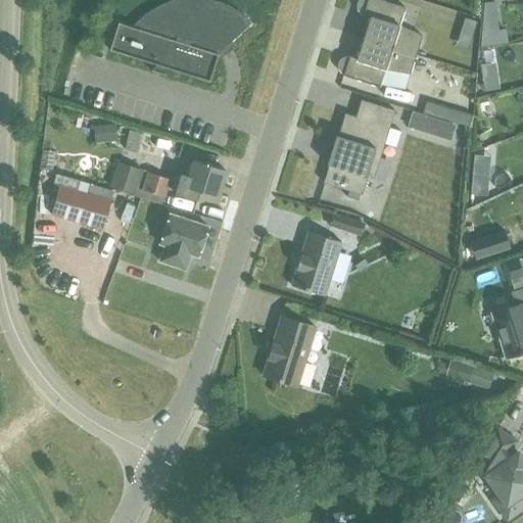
[(228,46),(251,22),(243,15),(234,9),(224,4),(214,0),(211,0),(176,0),(170,2),(158,6),(149,12),(140,19),(133,28),(119,22),(110,50),(209,82),(219,54),(220,53),(223,55),(226,52),(230,49),(228,46)]
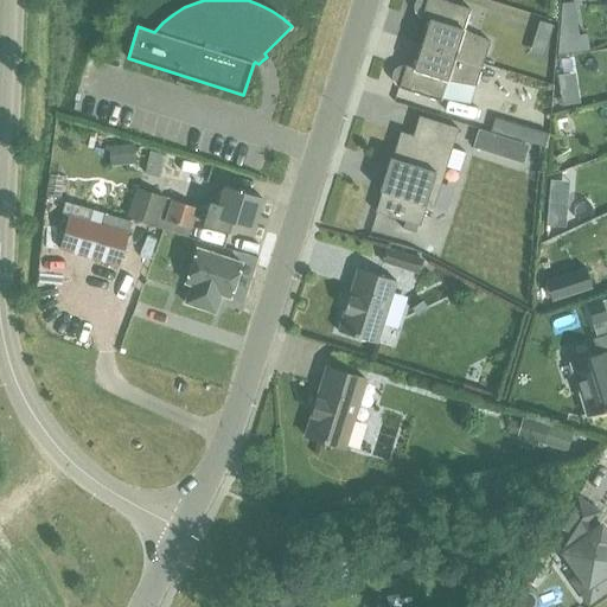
[(464,30),(471,10),(446,1),(441,0),(416,0),(417,0),(416,1),(415,2),(415,4),(415,5),(414,6),(414,7),(414,8),(415,10),(415,11),(415,12),(416,13),(417,14),(419,16),(420,17),(421,17),(422,18),(421,19),(426,20),(429,21),(423,40),(422,44),(484,64),(485,59),(491,42),(477,36),(464,30)]
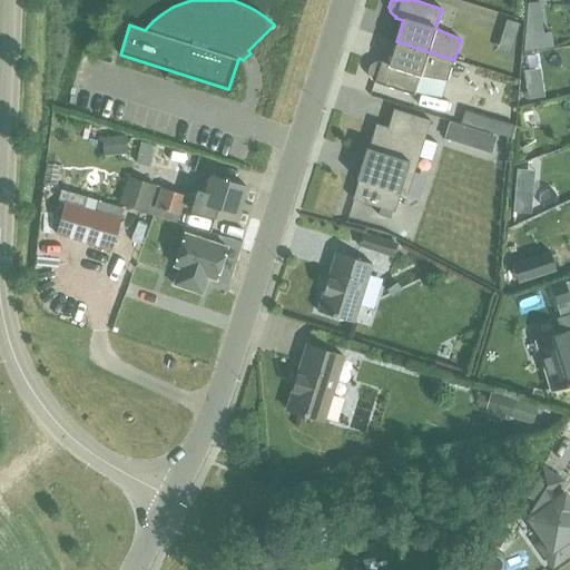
[(507,22),(501,37),(513,41),(519,26),(507,22)]
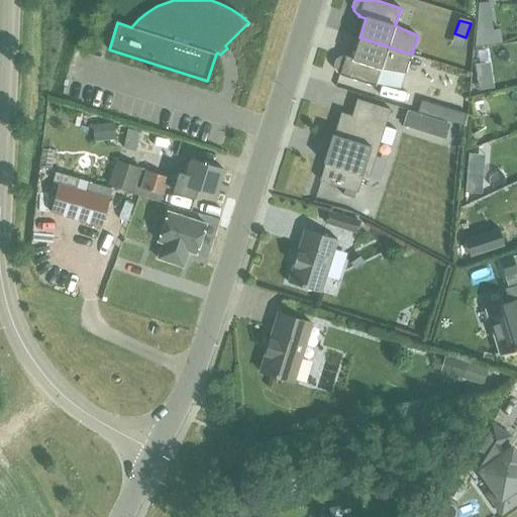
[(406,74),(412,55),(359,37),(358,41),(353,58),(346,56),(345,57),(344,57),(343,57),(342,57),(341,57),(340,57),(339,58),(338,58),(337,59),(336,60),(335,61),(335,62),(334,63),(334,64),(334,65),(334,66),(334,67),(334,68),(335,69),(335,70),(336,71),(337,72),(338,73),(339,74),(340,74),(340,75),(353,80),(376,86),(379,78),(381,72),(382,69),(406,74)]
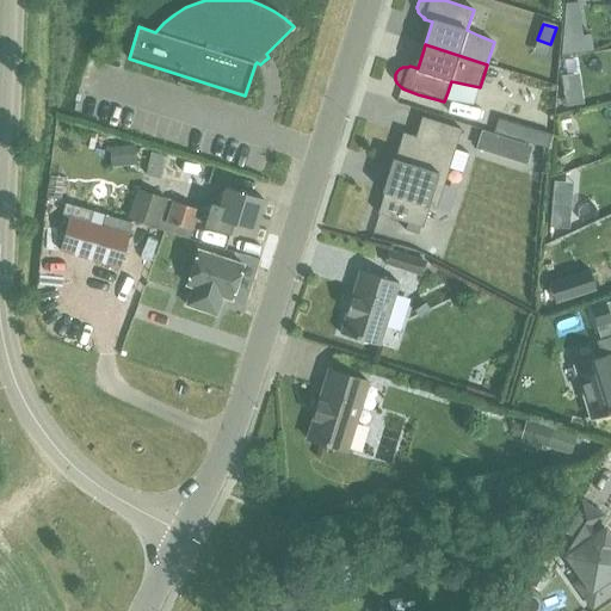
[(582,92),(565,94),(566,106),(584,103),(582,92)]
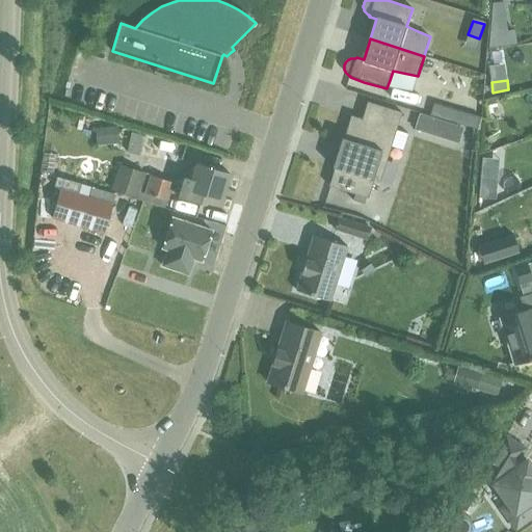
[(333,175),(329,186),(348,192),(355,194),(353,201),(365,204),(367,197),(368,198),(371,189),(374,181),(377,182),(380,183),(387,160),(392,145),(403,150),(408,134),(396,130),(402,113),(402,112),(401,112),(386,107),(372,103),(368,102),(367,103),(371,105),(369,112),(366,121),(362,120),(351,115),(348,125),(344,138),(343,143),(356,148),(351,163),(349,171),(342,168),(336,166),(335,168),(333,175)]
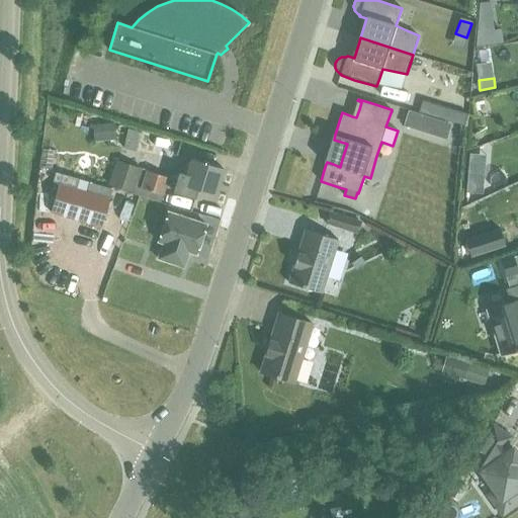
[(430,115),(434,104),(423,100),(419,111),(430,115)]
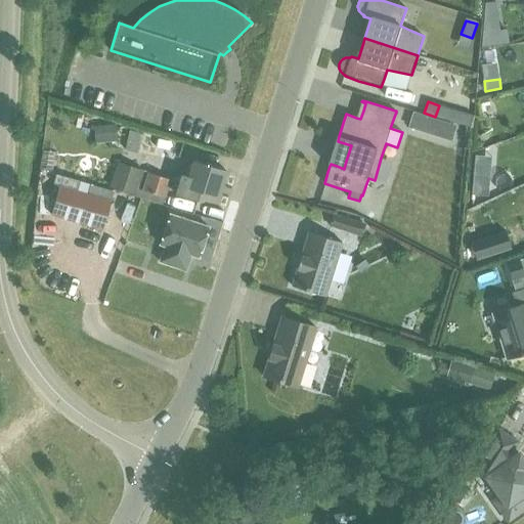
[(415,112),(409,127),(443,137),(448,122),(415,112)]
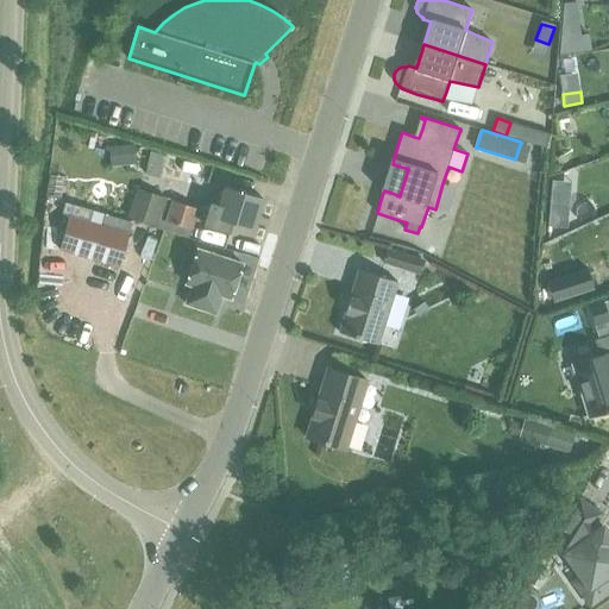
[(537,131),(533,143),(535,144),(546,148),(550,135),(537,131)]
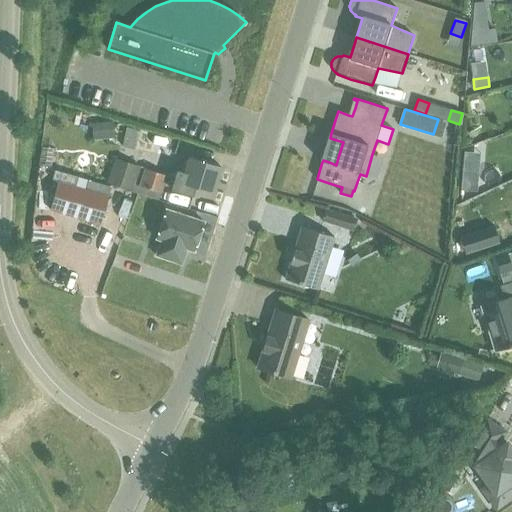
[(92,125),(94,140),(116,138),(114,122),(92,125)]
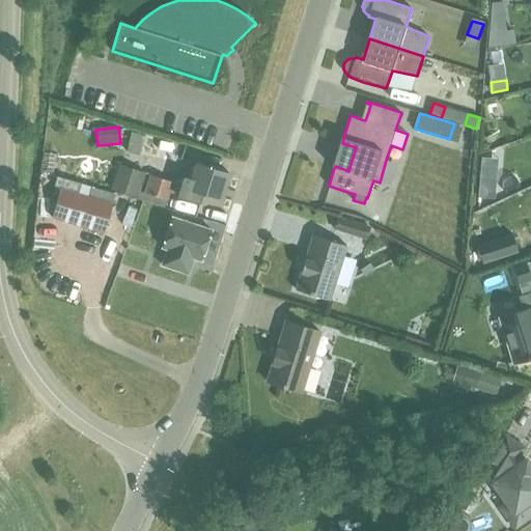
[(143,152),(149,135),(136,131),(130,148),(143,152)]
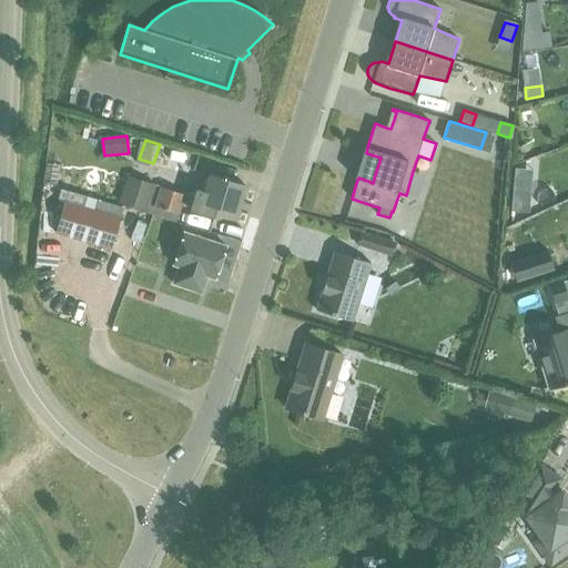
[(156,183),(129,174),(119,202),(148,211),(156,183)]
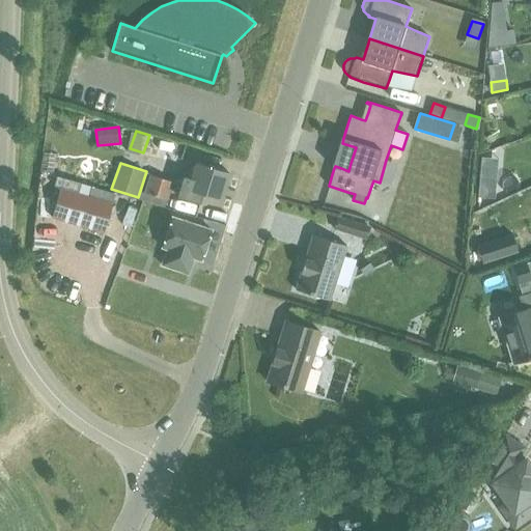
[(200,203),(203,194),(220,199),(228,174),(197,164),(193,177),(185,174),(177,196),(200,203)]
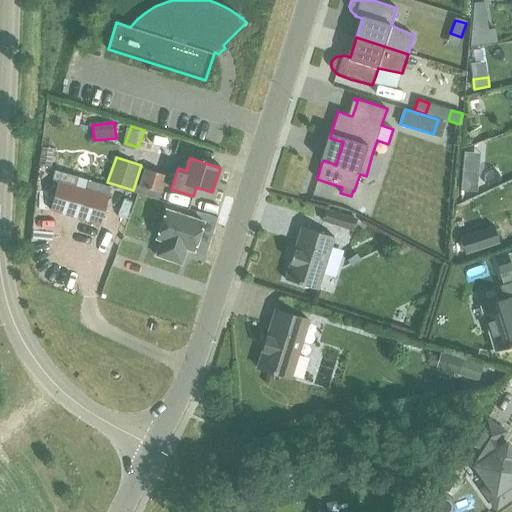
[(163,191),(168,175),(146,169),(141,184),(163,191)]
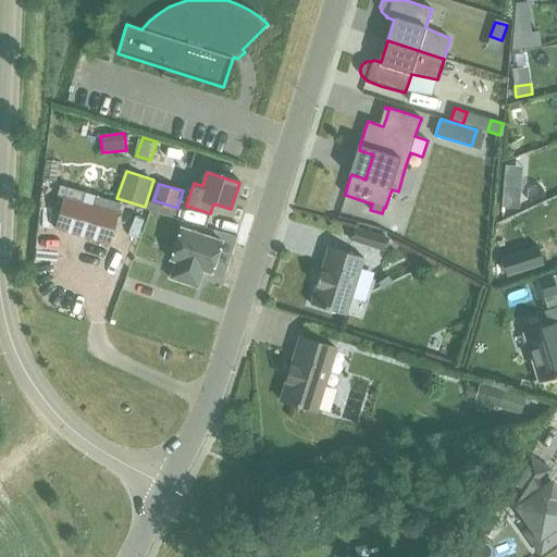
[(504,190),(503,207),(519,209),(520,193),(504,190)]
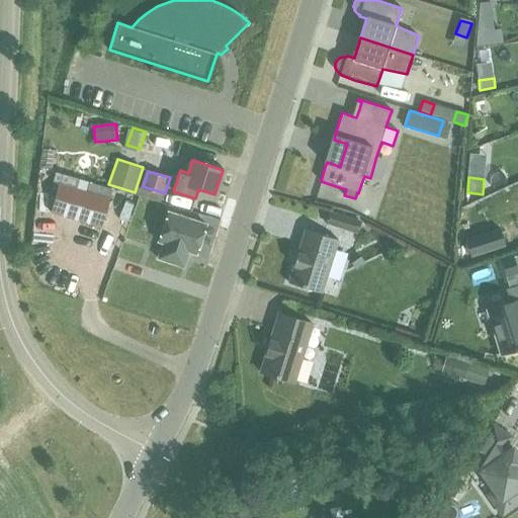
[(61,184),(52,211),(102,227),(110,199),(61,184)]
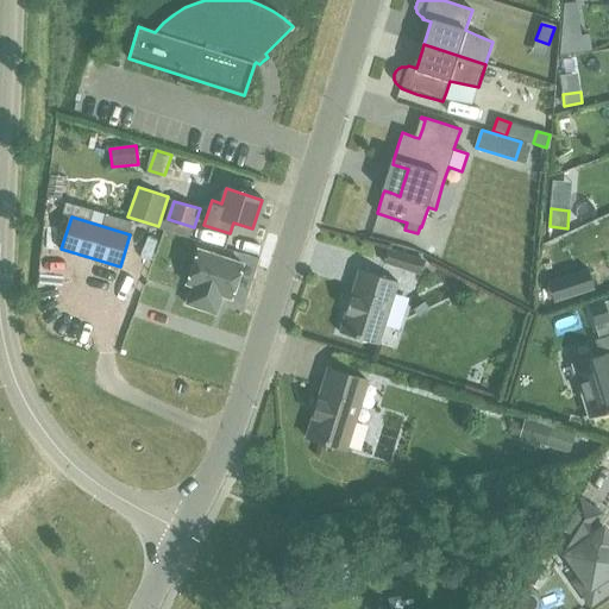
[(232,299),(243,264),(198,249),(187,284),(192,286),(186,305),(217,314),(223,296),(232,299)]
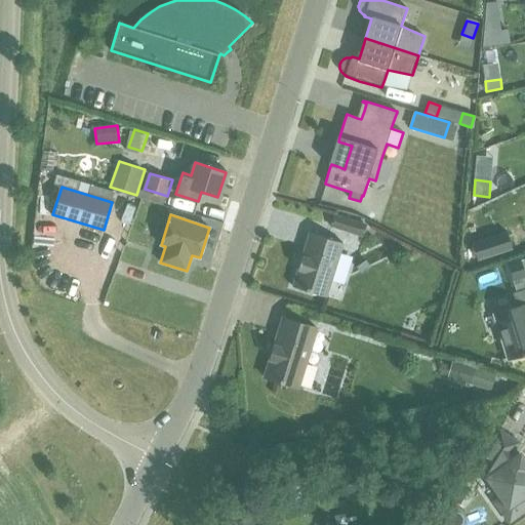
[(334,214),(330,226),(349,232),(352,220),(334,214)]
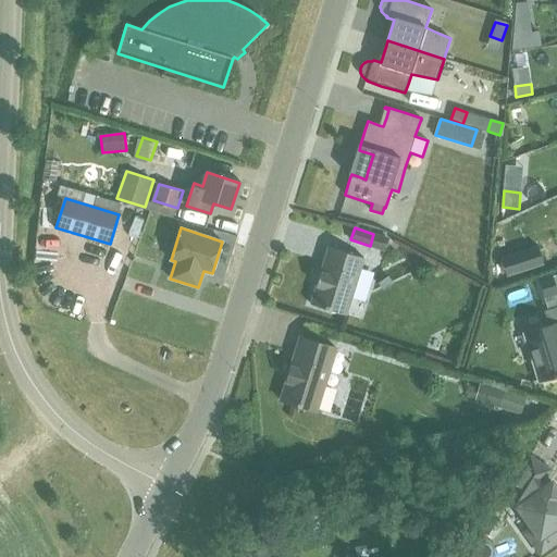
[(346,314),(364,258),(329,247),(310,304),(346,314)]
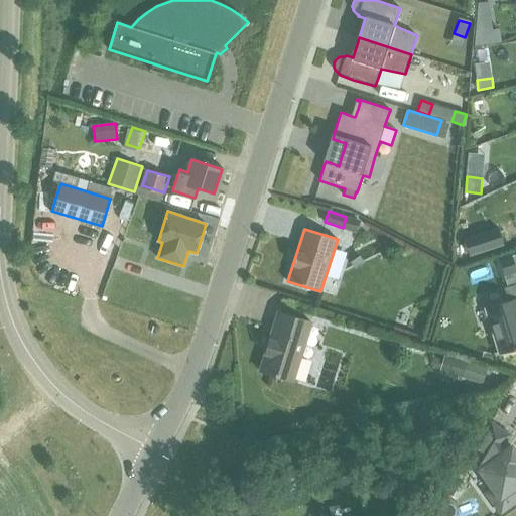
[(500,229),(466,239),(471,255),(505,245),(500,229)]
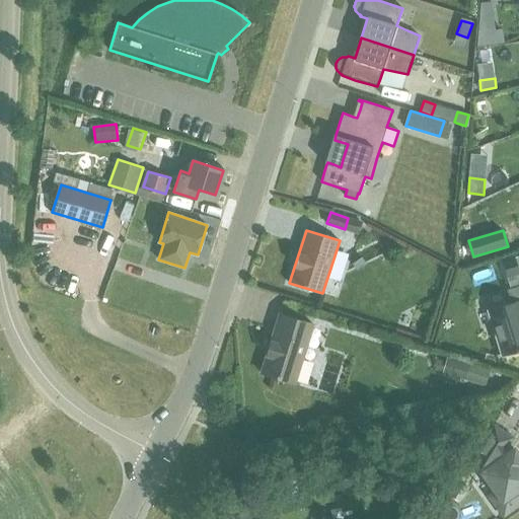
[(518,271),(514,256),(503,261),(505,269),(508,278),(518,274),(518,271)]
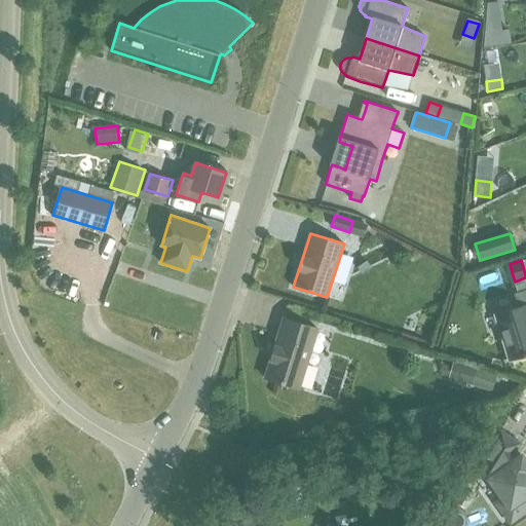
[(525,290),(524,291),(518,292),(514,294),(518,307),(494,314),(509,360),(525,353),(525,290)]
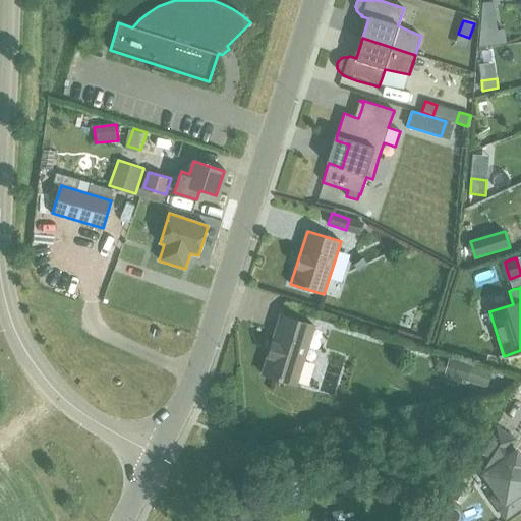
[(296,385),(314,326),(281,314),(263,374),(296,385)]
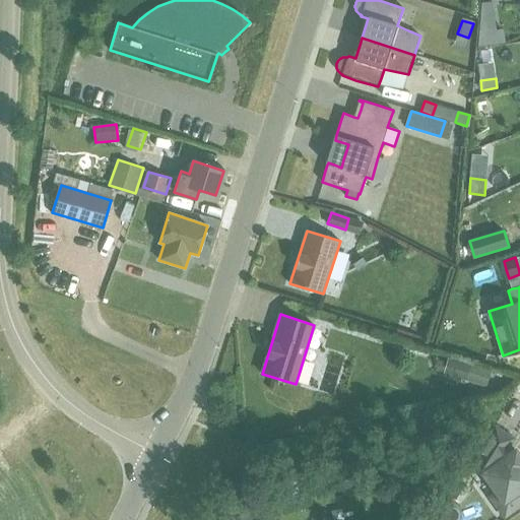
[(449,358),(444,374),(485,387),(491,371),(449,358)]
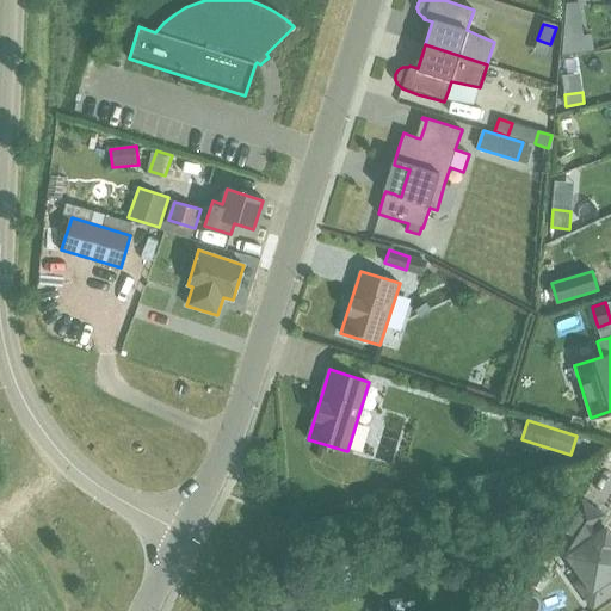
[(581,501),(554,548),(567,555),(584,579),(576,584),(593,608),(610,593),(610,536),(605,528),(600,531),(597,526),(604,514),(581,501)]
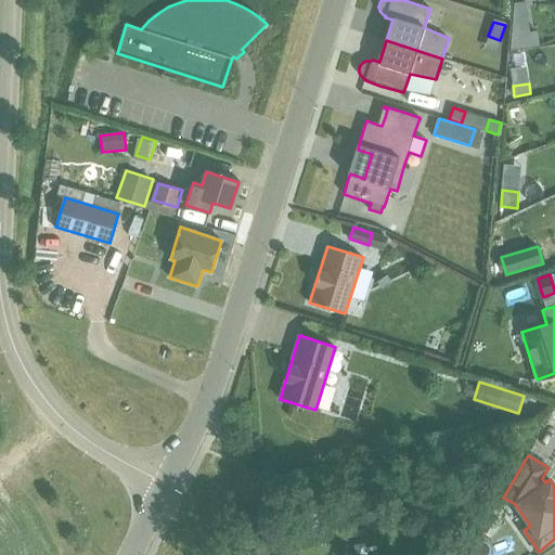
[(491,517),(483,530),(493,537),(501,523),(491,517)]
